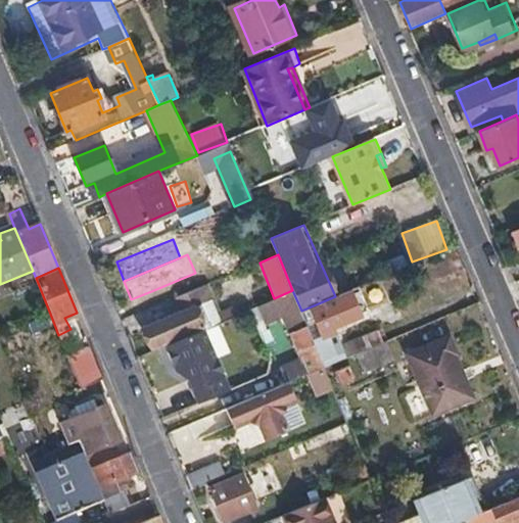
[(204,286),(179,297),(185,313),(210,301),(204,286)]
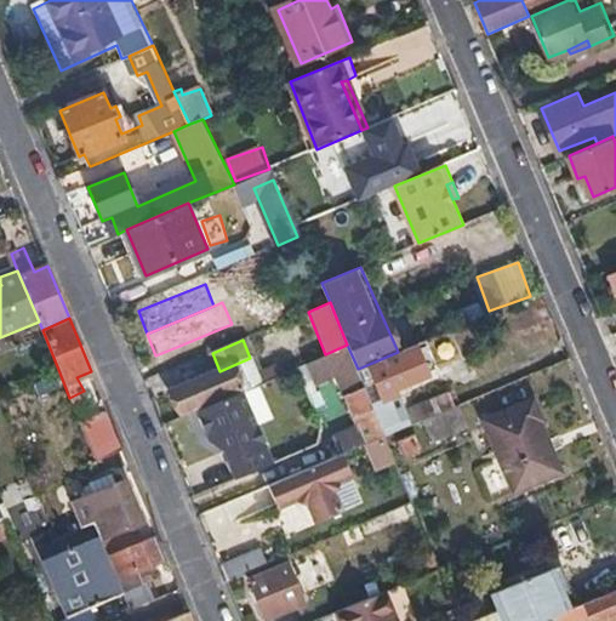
[(325,354),(309,362),(314,376),(335,369),(358,422),(325,437),(334,459),(341,455),(386,437),(358,369),(347,345),(325,354)]
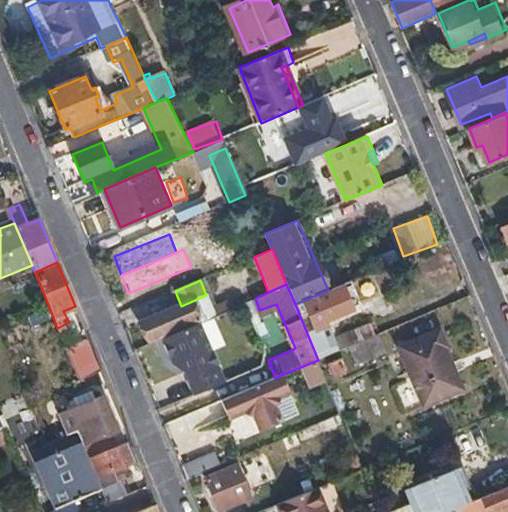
[(148,285),(128,293),(126,294),(132,309),(155,299),(148,285)]
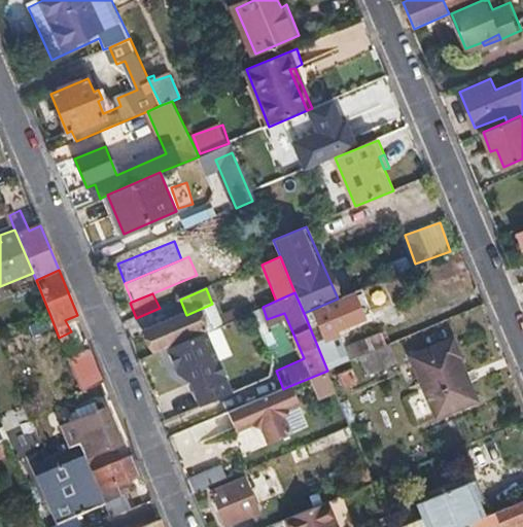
[(304,313),(327,371),(347,362),(334,328),(372,312),(363,293),(340,303),(338,299),(304,313)]
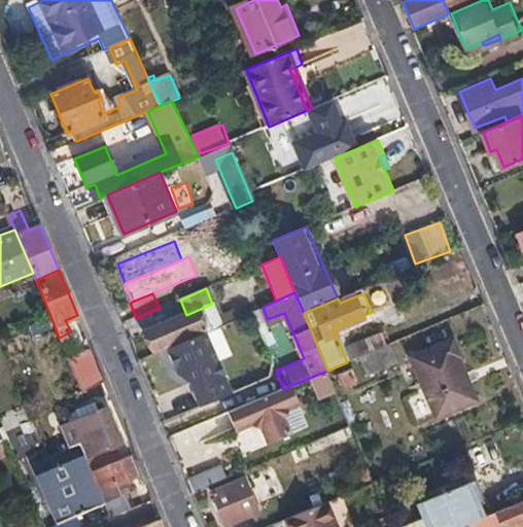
[(186,315),(145,332),(152,349),(219,320),(212,304),(186,315)]
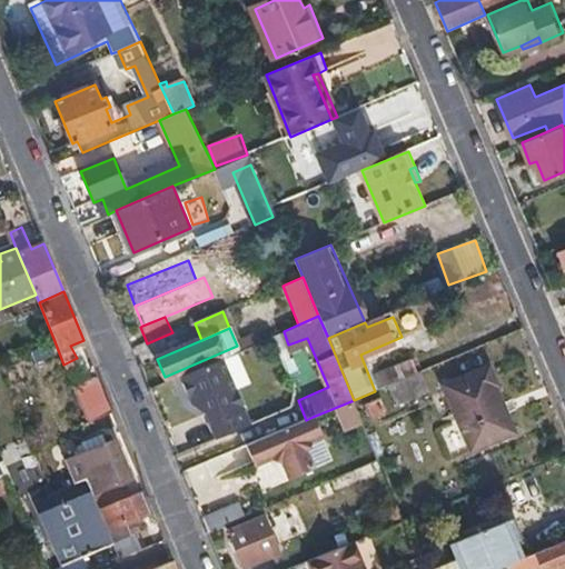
[(385,372),(390,385),(424,370),(428,368),(423,353),(385,372)]
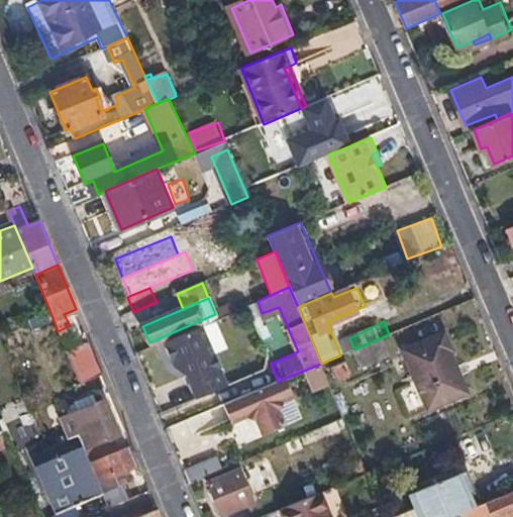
[(201,325),(164,341),(174,365),(186,375),(197,399),(227,386),(201,325)]
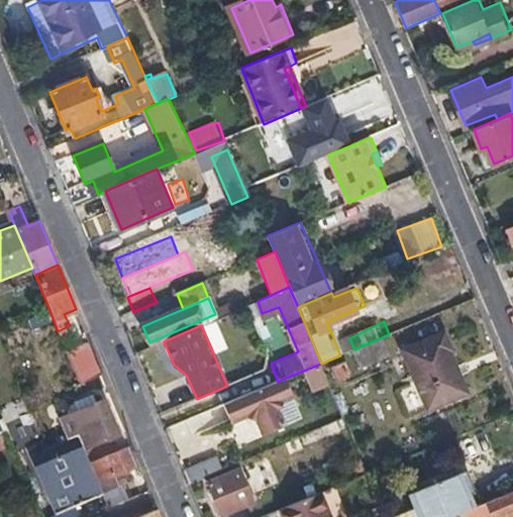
[(276,352),(291,348),(285,328),(271,332),(276,352)]
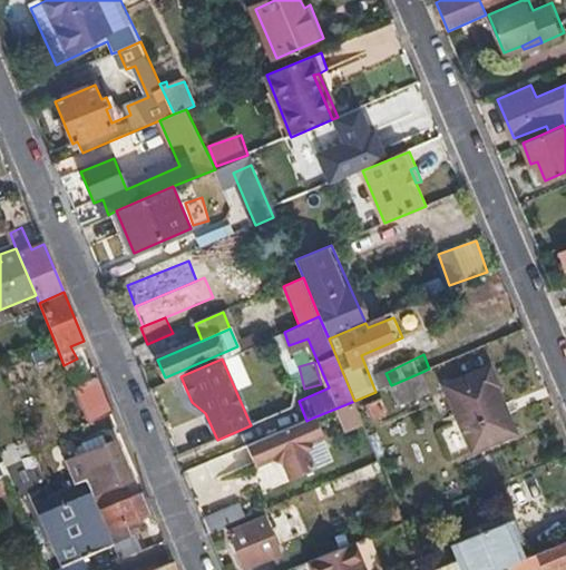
[(501,386),(491,366),(446,386),(474,452),(517,434),(499,389),(501,386)]
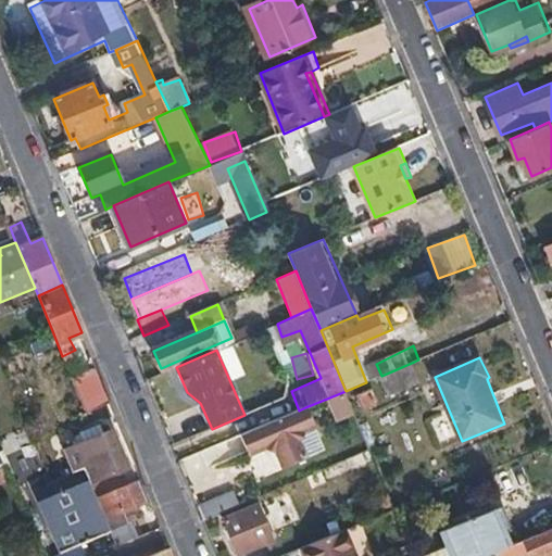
[(414,362),(381,376),(390,395),(423,380),(414,362)]
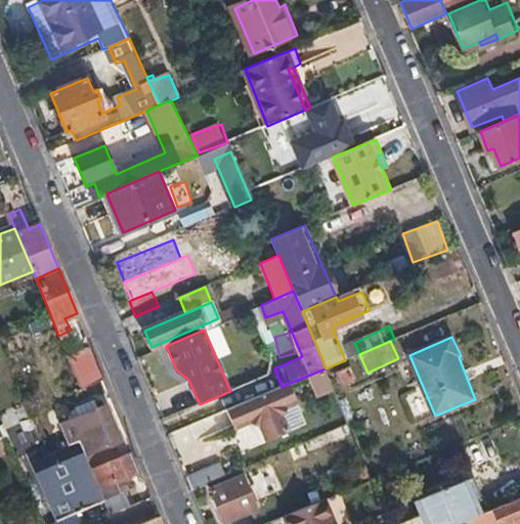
[(81,390),(104,380),(99,368),(88,374),(83,362),(72,367),(81,390)]
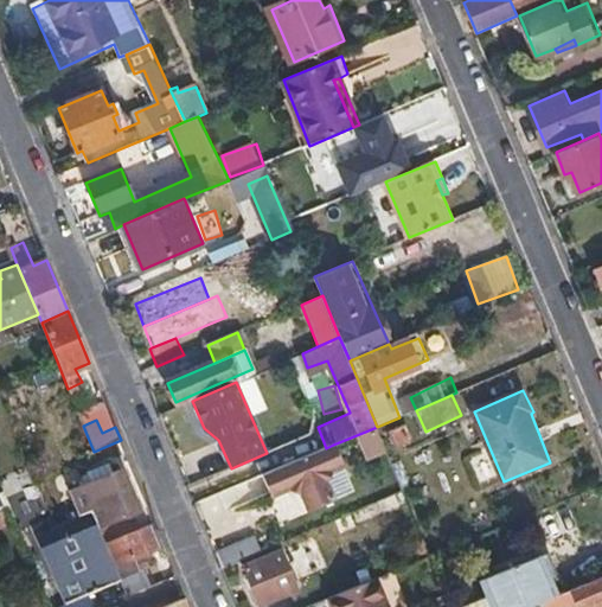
[(391,430),(397,449),(415,443),(409,425),(391,430)]
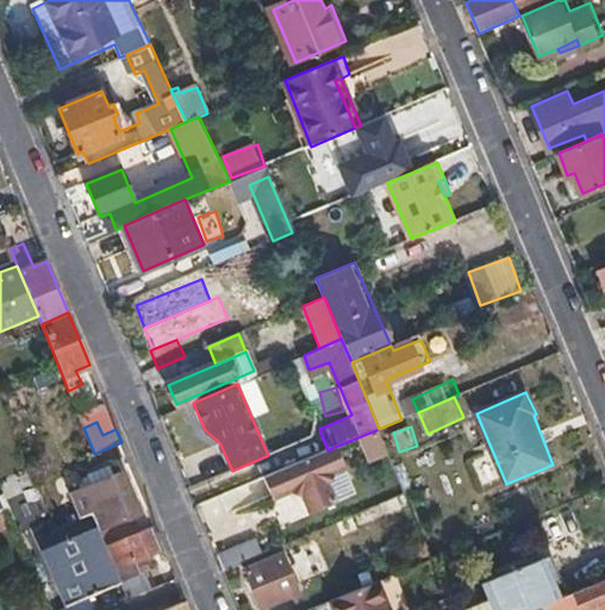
[(335,447),(328,450),(270,474),(280,496),(289,491),(301,496),(310,512),(336,500),(328,483),(330,473),(343,467),(335,447)]
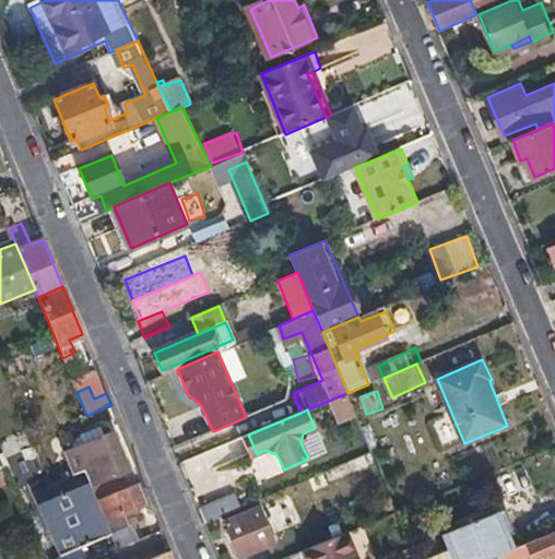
[(97,500),(127,488),(119,473),(128,468),(111,432),(79,445),(84,458),(79,459),(84,471),(97,500)]
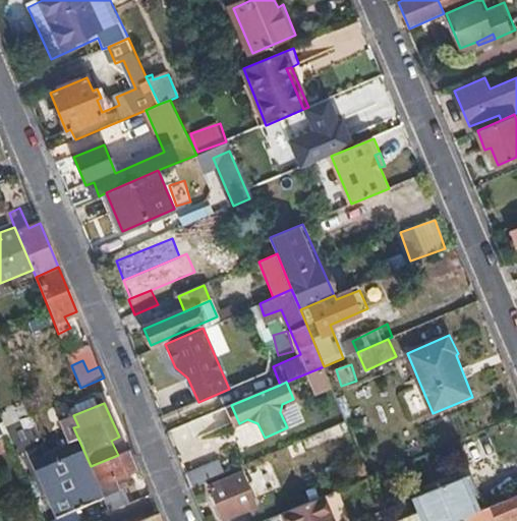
[(231,405),(224,408),(233,426),(239,423),(231,405)]
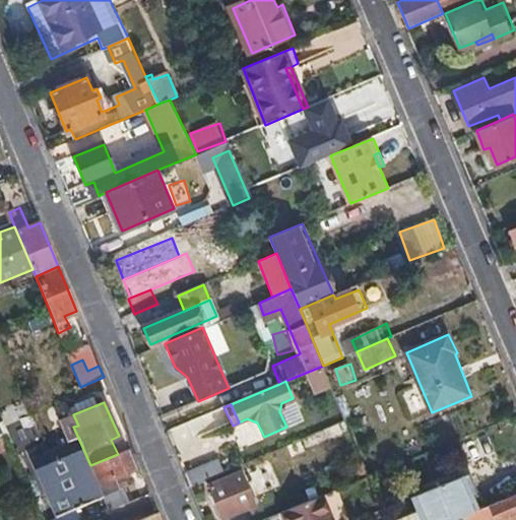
[(6,435),(0,437),(0,448),(10,444),(6,435)]
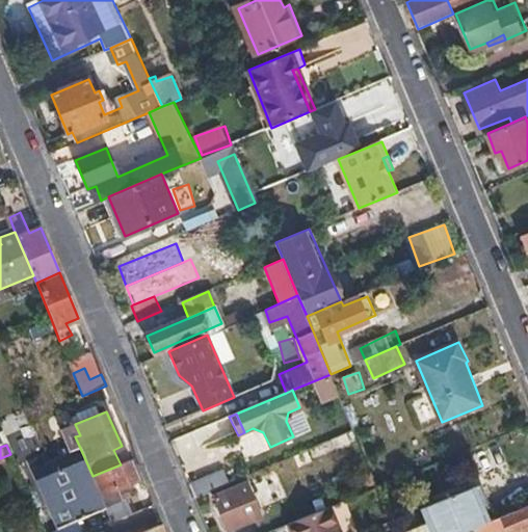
[(105,505),(101,496),(93,476),(80,448),(51,459),(36,466),(41,476),(37,478),(57,526),(105,505)]
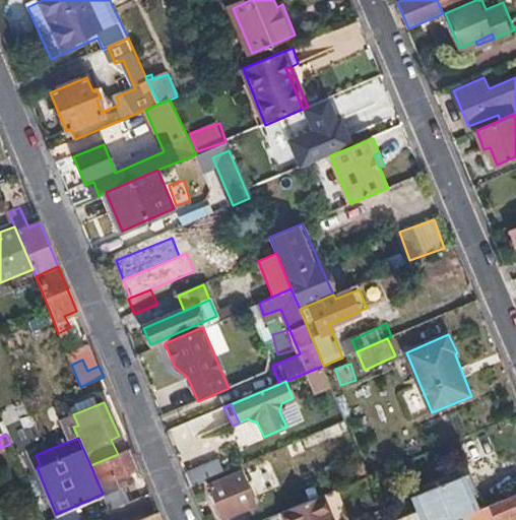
[(136,468),(129,449),(118,454),(90,465),(99,484),(136,468)]
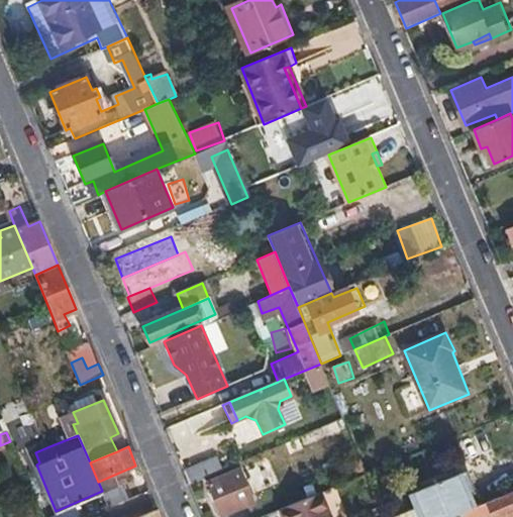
[(211,460),(186,471),(191,483),(215,473),(211,460)]
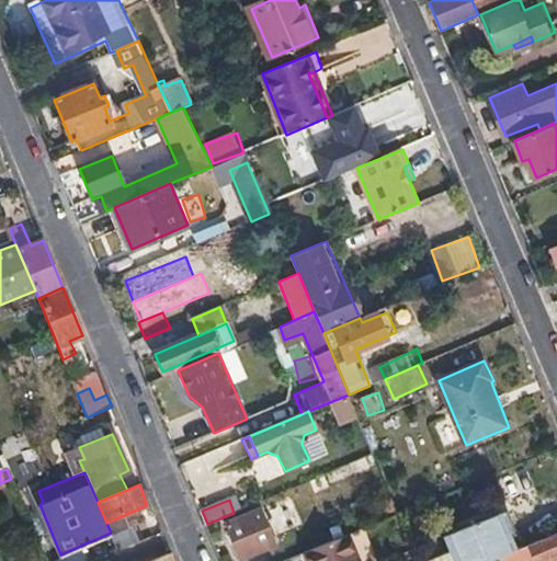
[(261,510),(227,524),(240,558),(274,544),(261,510)]
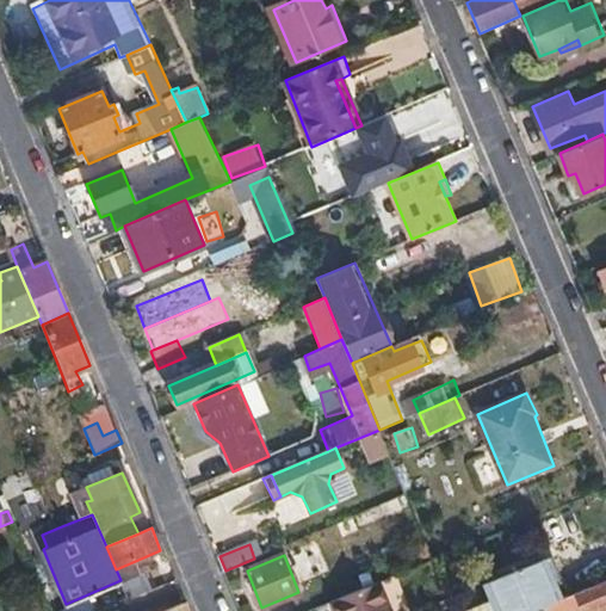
[(493,600),(496,610),(529,610),(544,605),(562,598),(546,559),(484,582),(493,600)]
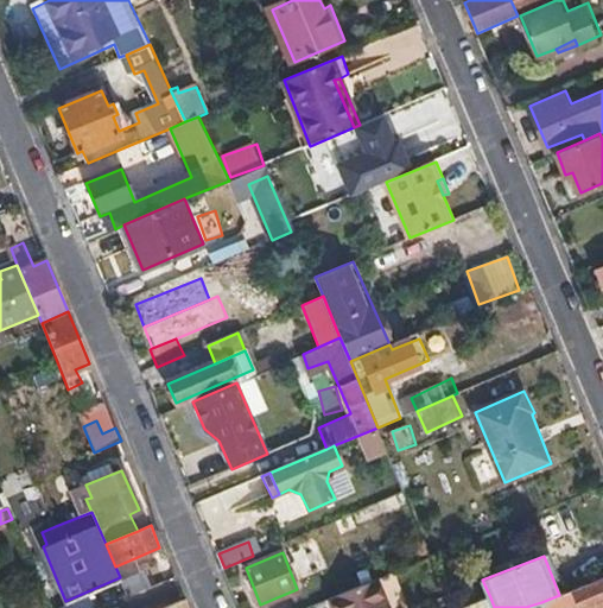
[(602,576),(559,595),(541,602),(544,607),(602,607),(602,576)]
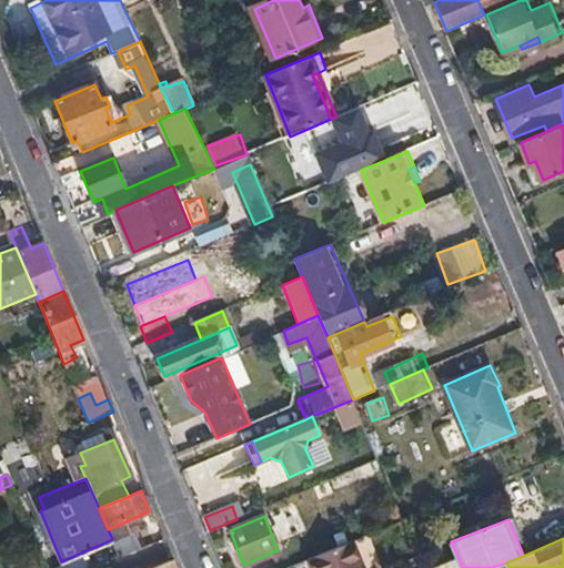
[(364,567),(353,540),(348,543),(322,554),(310,558),(313,567),(364,567)]
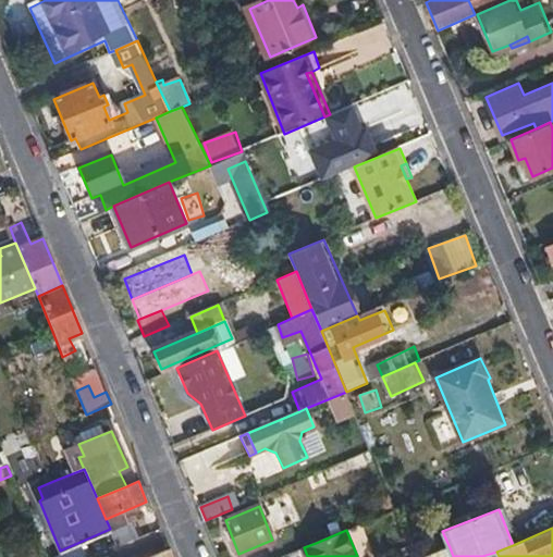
[(180,556),(175,546),(149,556),(180,556)]
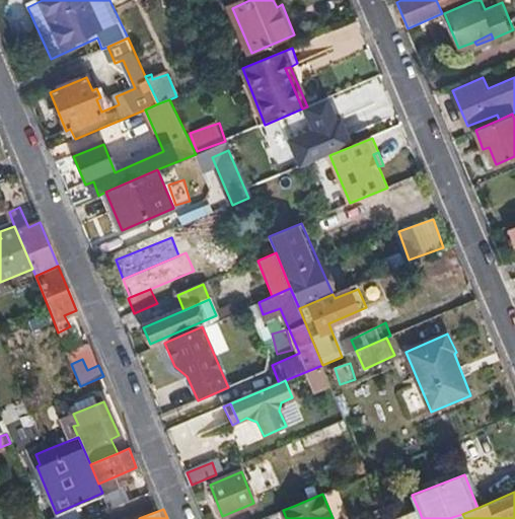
[(422,518),(419,510),(400,517),(400,518),(422,518)]
